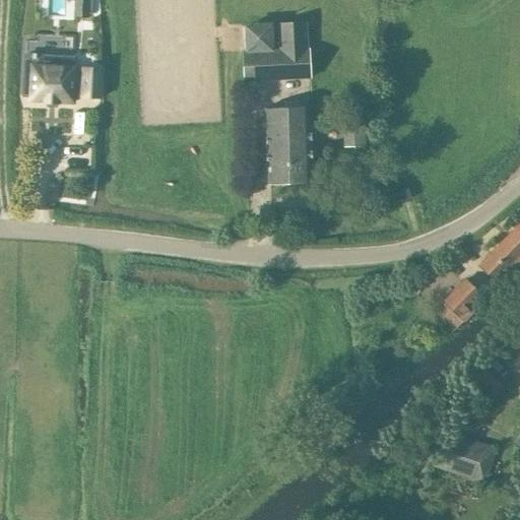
[(75,3),(75,17),(88,17),(88,4),(75,3)]
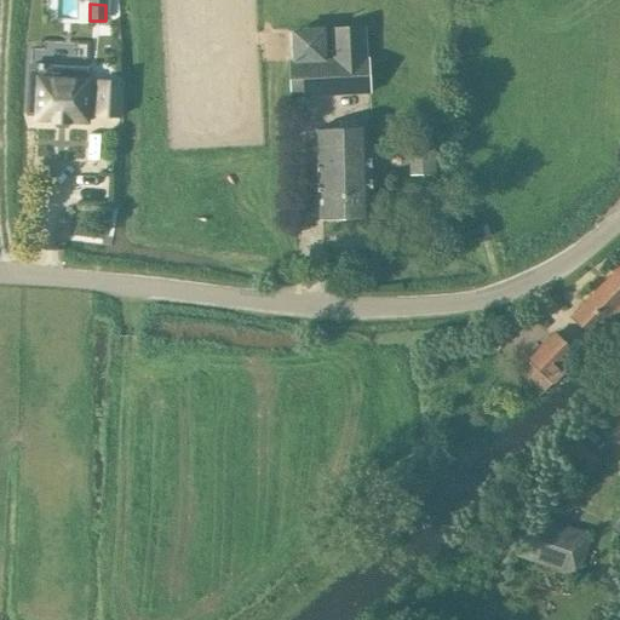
[(368,61),(366,26),(331,27),(333,62),(291,63),(292,98),(368,95),(367,61),(368,61)]
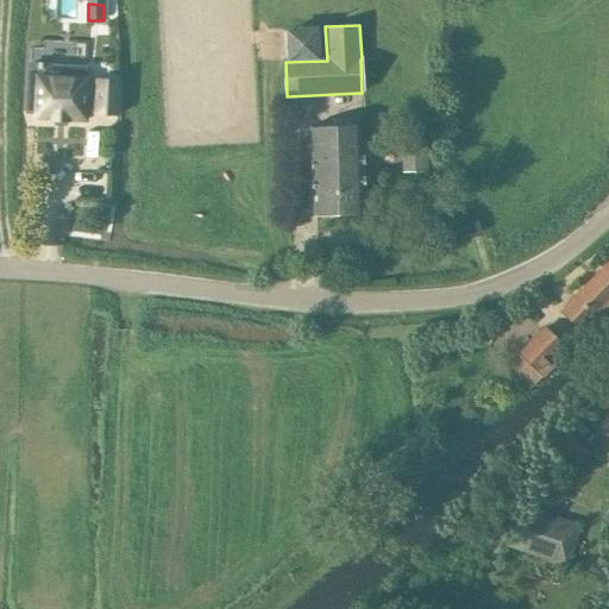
[(300,25),(290,26),(292,60),(301,58),(321,58),(320,25),(300,25)]
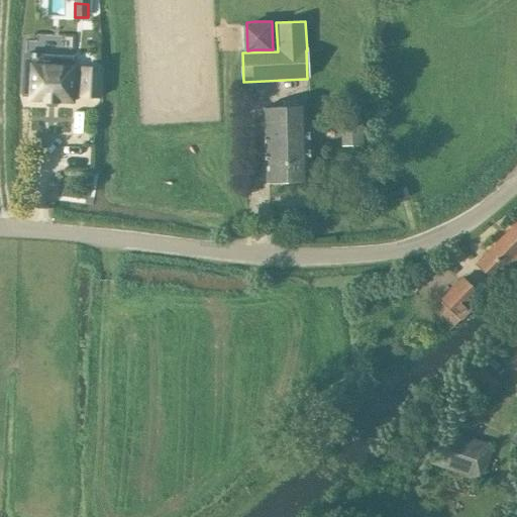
[(25,59),(24,78),(30,78),(30,96),(29,99),(45,100),(45,102),(58,102),(58,101),(73,101),(73,94),(81,94),(81,96),(99,97),(100,68),(83,67),(83,70),(73,69),(73,67),(71,67),(72,62),(69,61),(71,26),(29,24),(27,59),(25,59)]
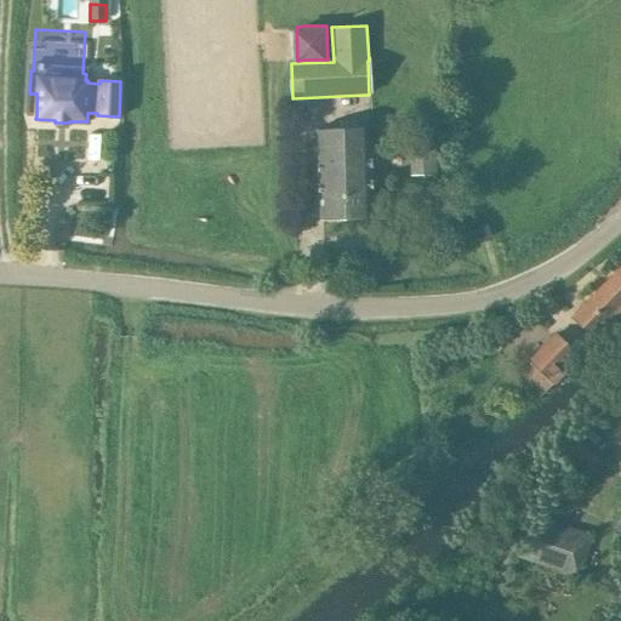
[(320,217),(371,215),(368,129),(317,131),(320,217)]
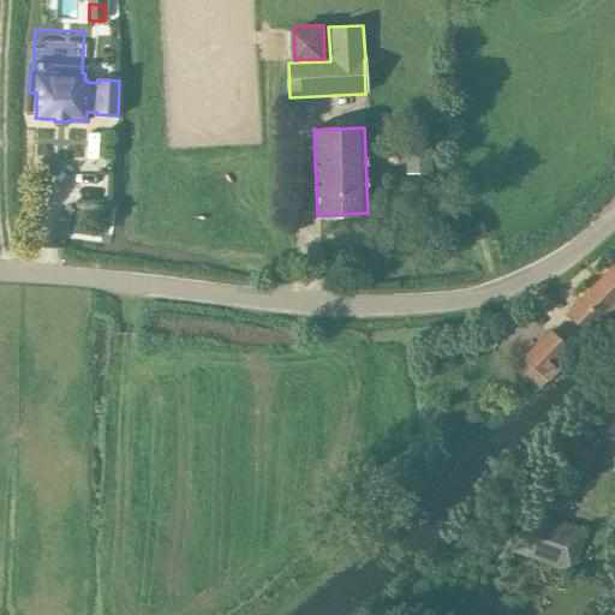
[(481,228),(466,233),(470,244),(484,239),(481,228)]
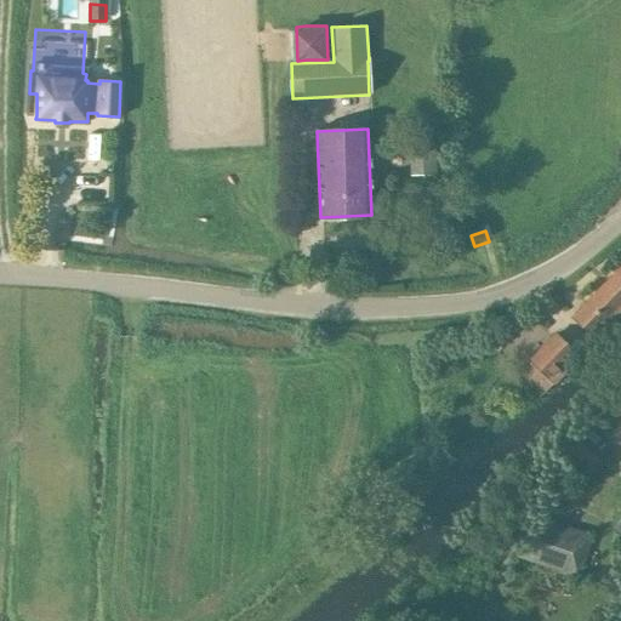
[(620,269),(573,320),(599,346),(615,330),(611,326),(620,315),(620,269)]
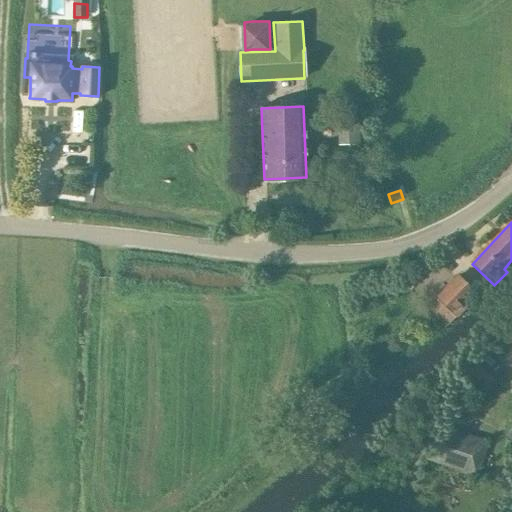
[(435,296),(437,298),(457,317),(479,294),(457,273),(435,296)]
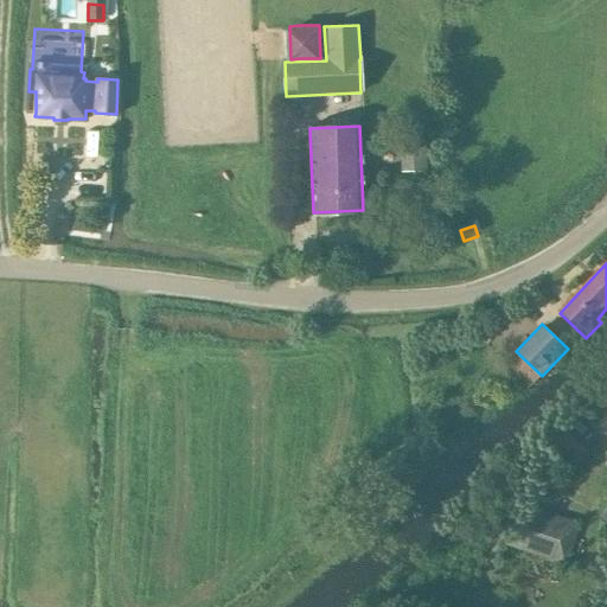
[(561,518),(522,504),(508,544),(548,557),(561,518)]
